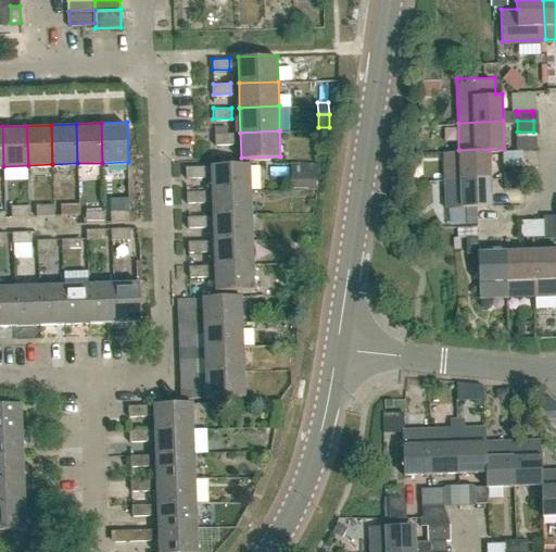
[(214,143),(232,142),(232,133),(214,133),(214,143)]
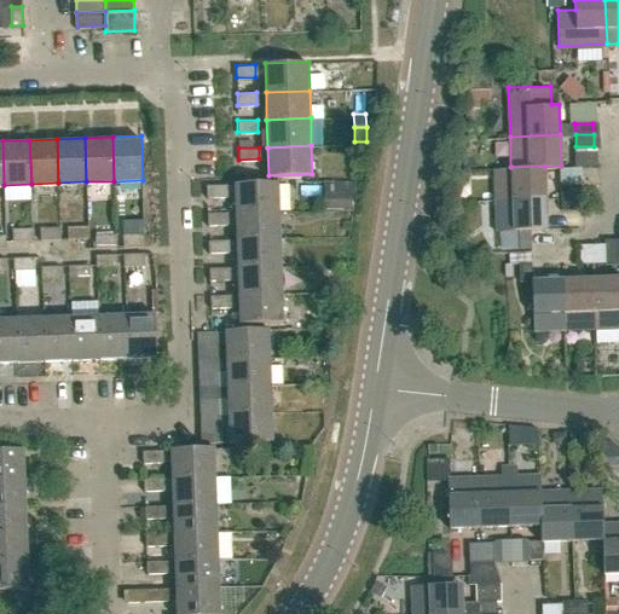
[(545,196),(544,167),(544,166),(512,167),(510,167),(495,167),(496,198),(545,196)]
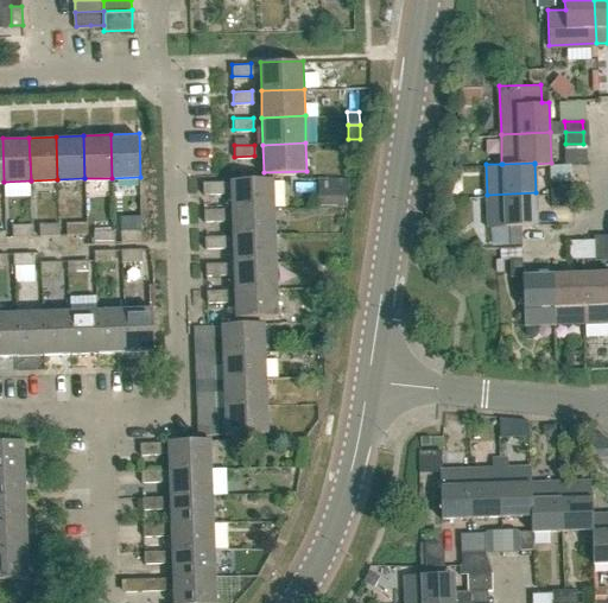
[(232,207),(274,205),(273,177),(230,178),(232,207)]
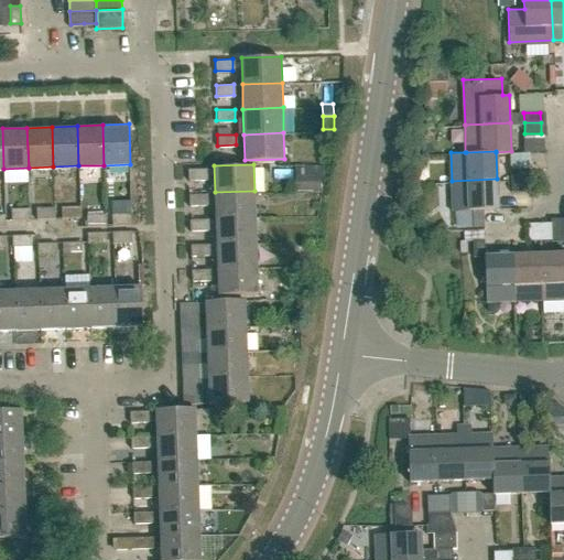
[(188,179),(206,179),(206,167),(187,167),(188,179)]
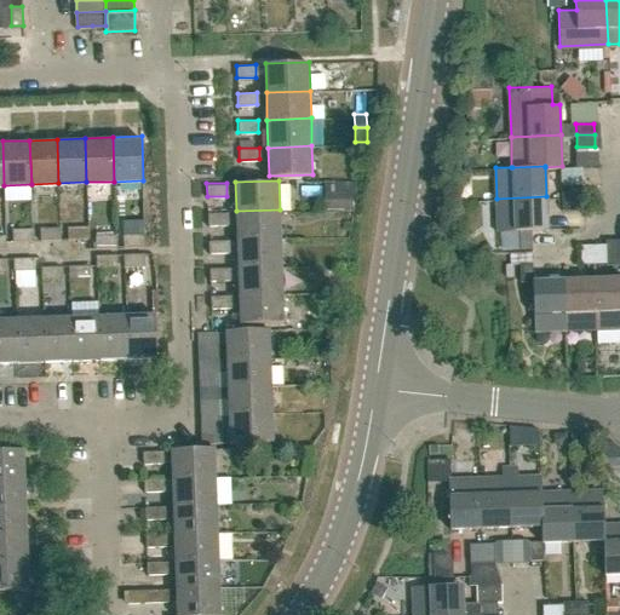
[(562,196),(580,195),(580,183),(562,183),(562,196)]
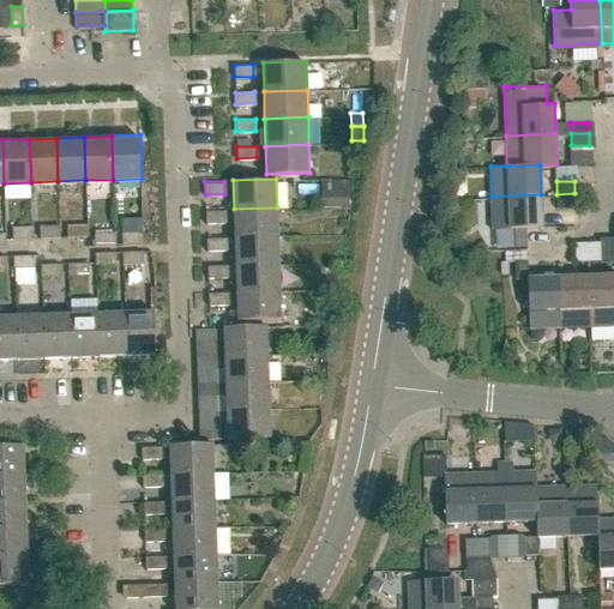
[(575,193),(557,194),(557,206),(576,205),(575,193)]
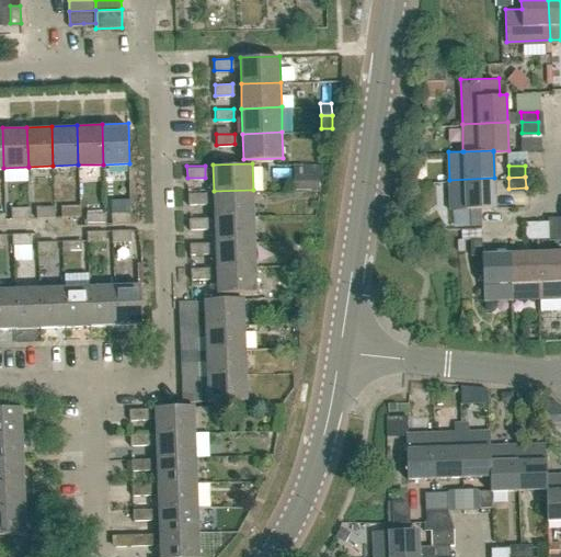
[(494,178),(449,180),(450,208),(495,206),(494,178)]
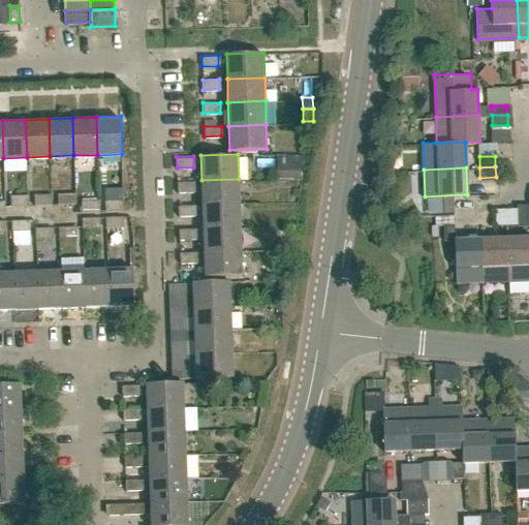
[(201,204),(240,203),(239,179),(201,180),(201,204)]
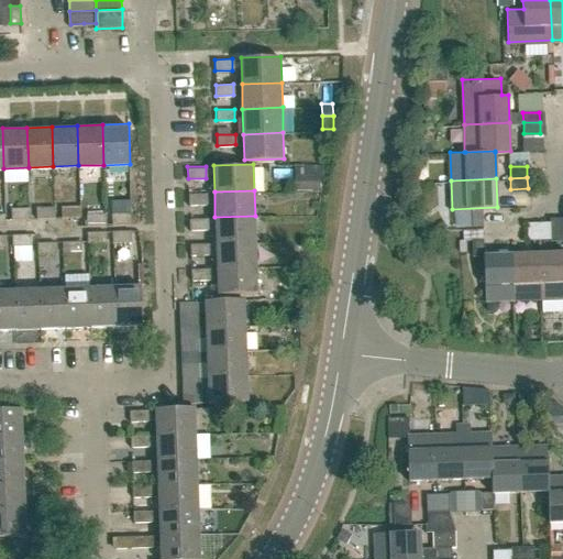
[(189,204),(207,204),(206,193),(188,193),(189,204)]
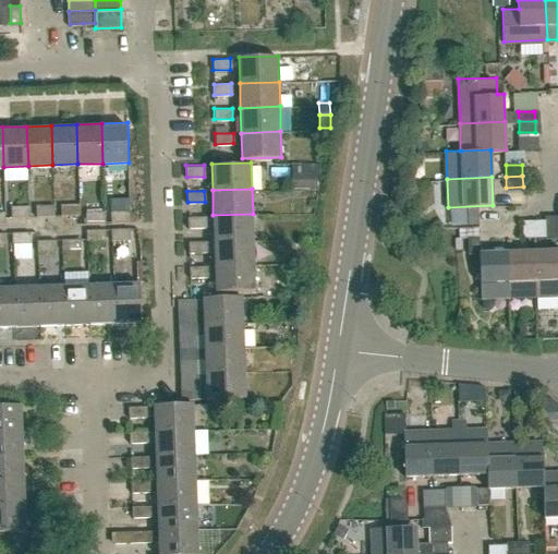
[(61,215),(80,214),(80,203),(61,203),(61,215)]
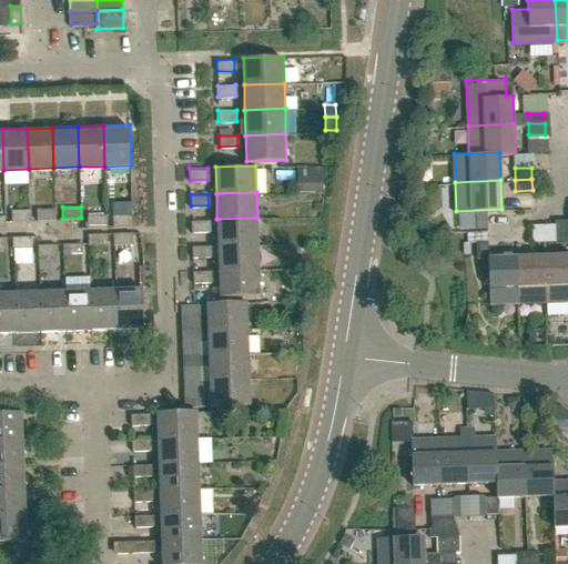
[(12,220),(31,220),(30,208),(12,209),(12,220)]
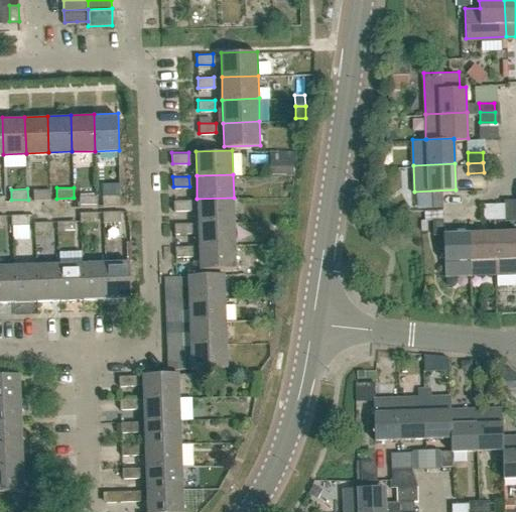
[(33,199),(50,199),(50,188),(33,188),(33,199)]
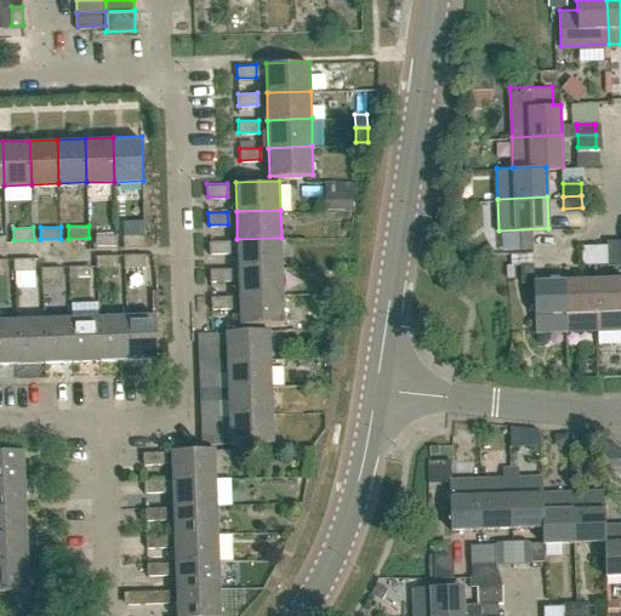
[(124,246),(143,246),(143,233),(124,234),(124,246)]
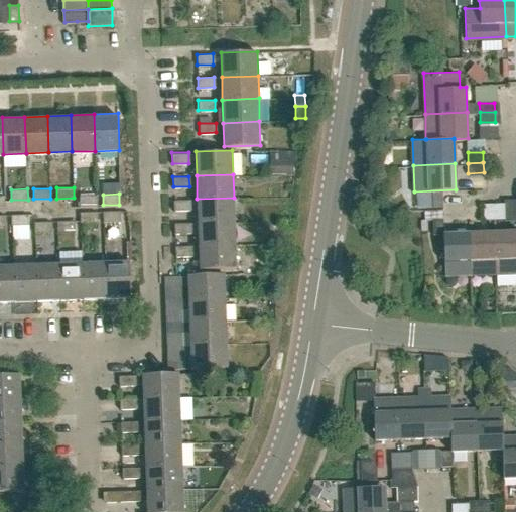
[(80,206),(97,205),(96,195),(80,196),(80,206)]
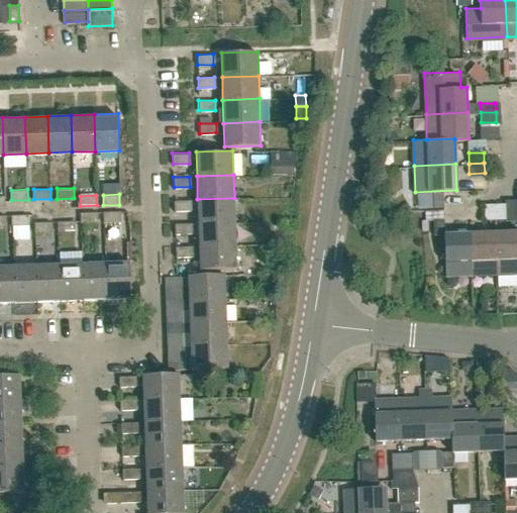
[(198,222),(234,220),(234,198),(197,199),(198,222)]
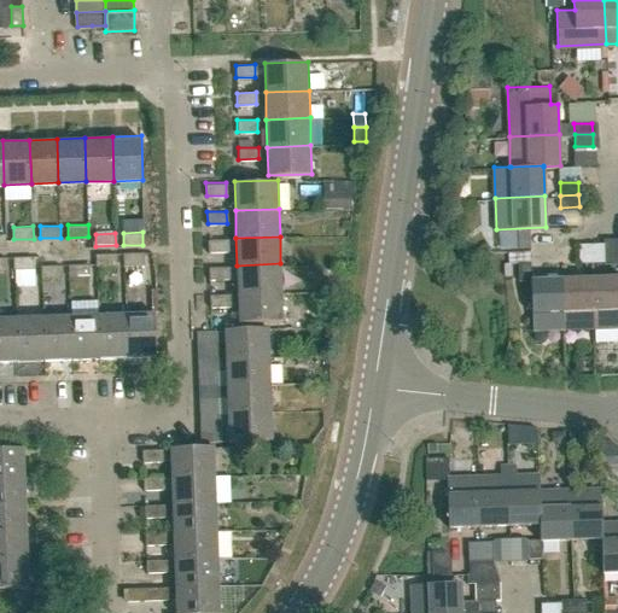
[(208,251),(228,250),(227,238),(208,239),(208,251)]
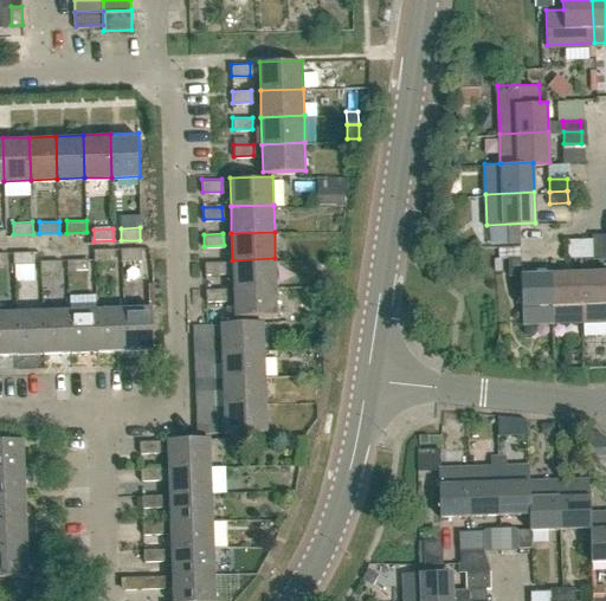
[(580,238),(580,256),(592,256),(592,237),(580,238)]
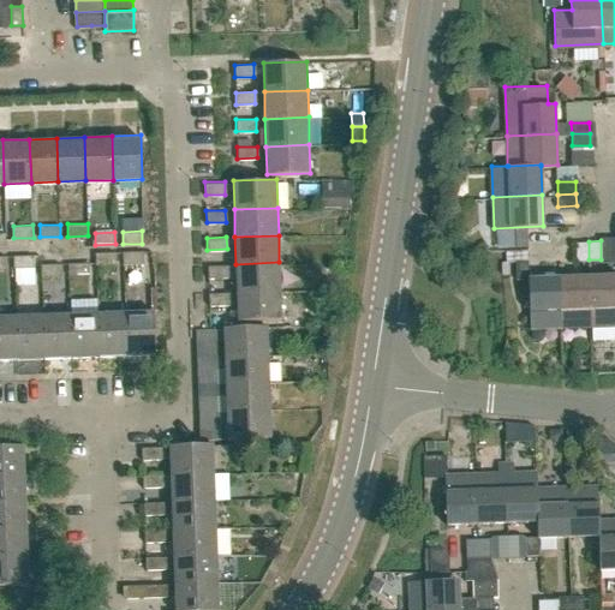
[(577,259),(589,259),(589,241),(577,241),(577,259)]
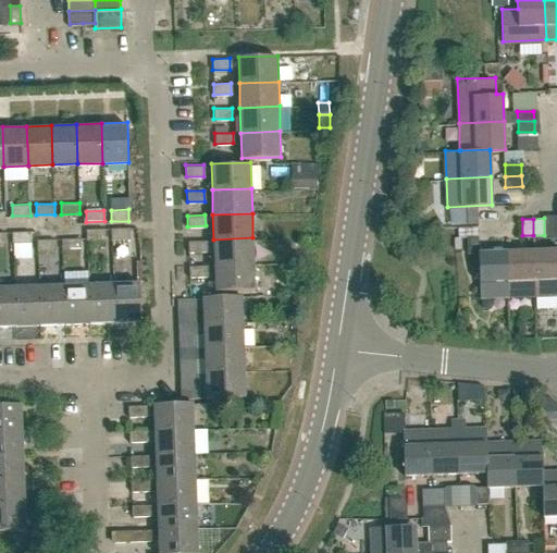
[(87,240),(104,240),(104,228),(86,229),(87,240)]
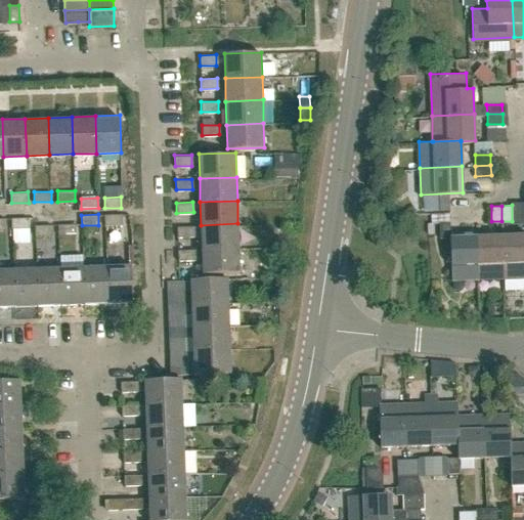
[(104,224),(123,224),(122,214),(104,214),(104,224)]
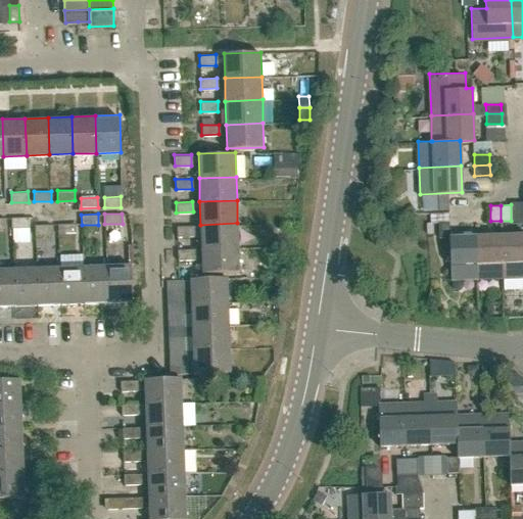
[(11,227),(28,227),(28,217),(11,217),(11,227)]
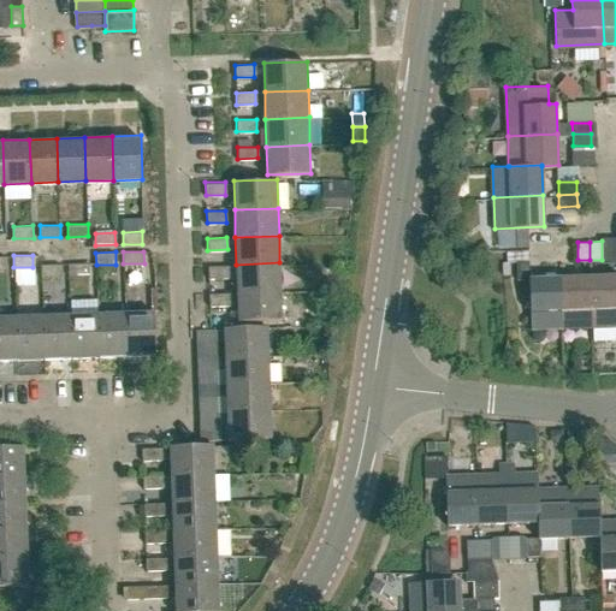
[(529,278),(531,327),(562,326),(561,276),(531,277),(531,259),(517,260),(517,278),(529,278)]
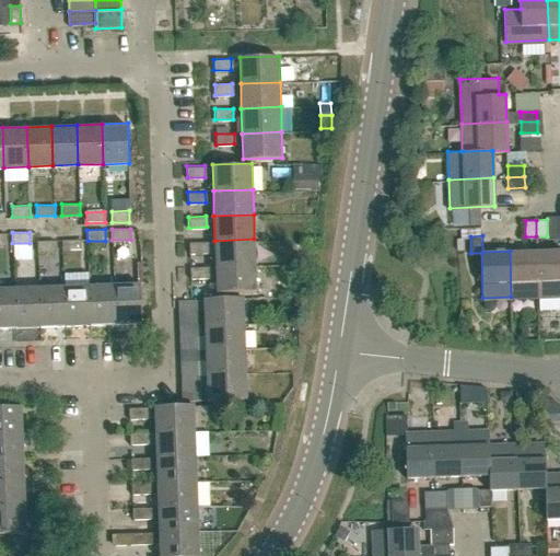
[(216,266),(255,264),(254,239),(214,241),(216,266)]
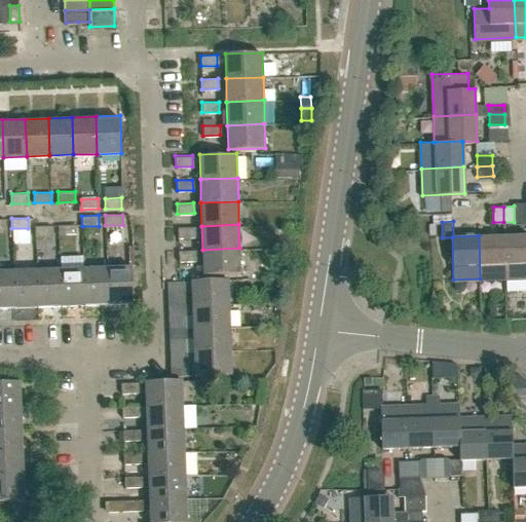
[(35,236),(52,235),(51,225),(35,226),(35,236)]
